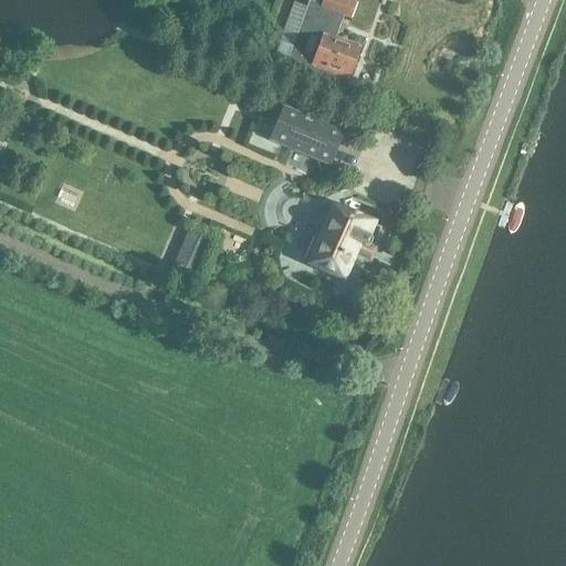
[(357,0),(322,0),(321,7),(342,14),(342,16),(350,19),(357,0)]
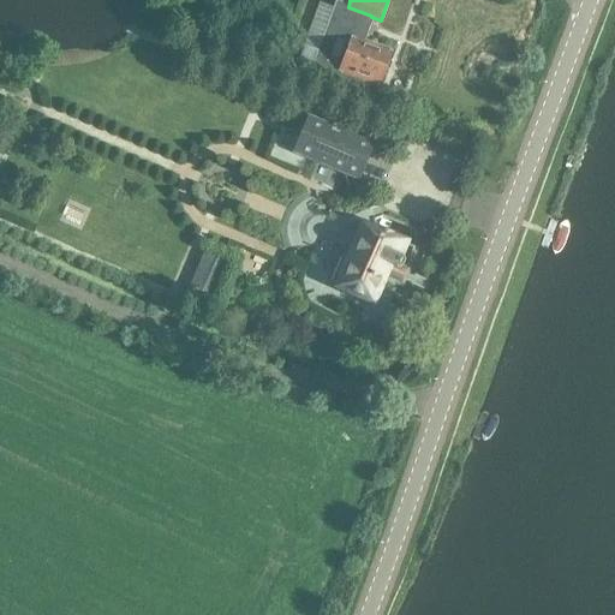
[(362,41),(371,17),(371,16),(348,7),(336,3),(310,75),(356,91),(360,81),(378,87),(381,82),(383,82),(387,73),(384,71),(392,52),(362,41)]
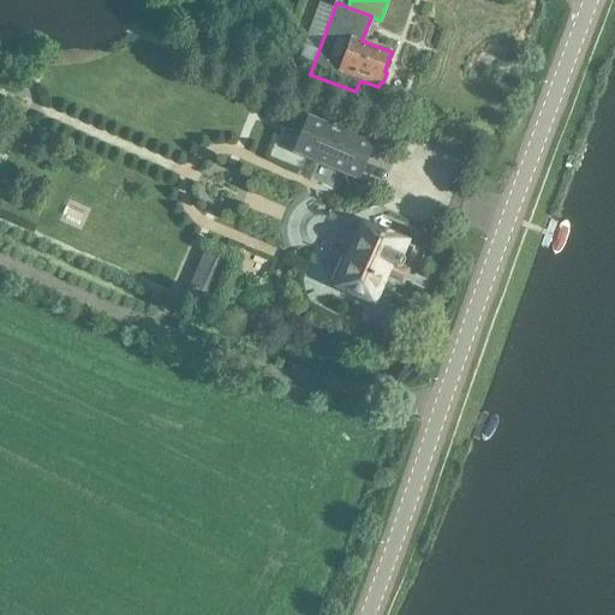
[(293,153),(317,162),(358,180),(372,144),(339,130),(338,132),(332,130),(332,127),(309,117),(293,153)]
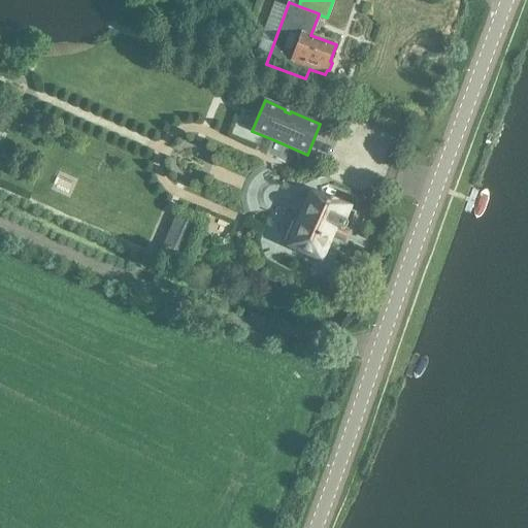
[(335,237),(338,230),(339,230),(340,230),(341,230),(342,230),(343,229),(344,229),(345,228),(345,227),(347,226),(347,225),(347,224),(345,223),(345,222),(344,221),(343,221),(343,220),(348,208),(311,192),(307,201),(302,198),(301,198),(299,198),(296,199),(294,200),(292,202),(291,204),(290,205),(290,207),(290,209),(290,211),(291,213),(292,215),(293,217),(294,218),(284,243),(320,259),(330,235),(335,237)]
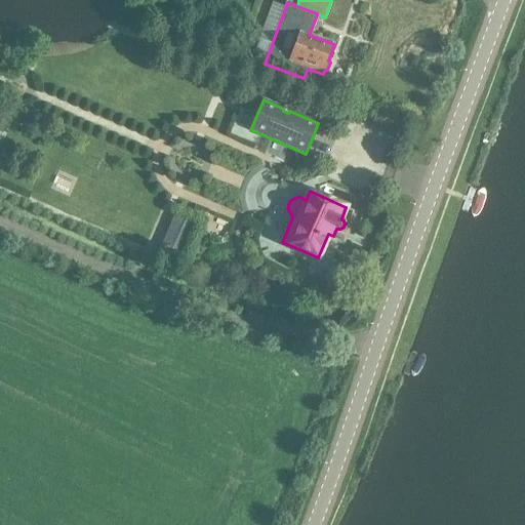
[(158,254),(176,263),(193,225),(173,216),(158,254)]
